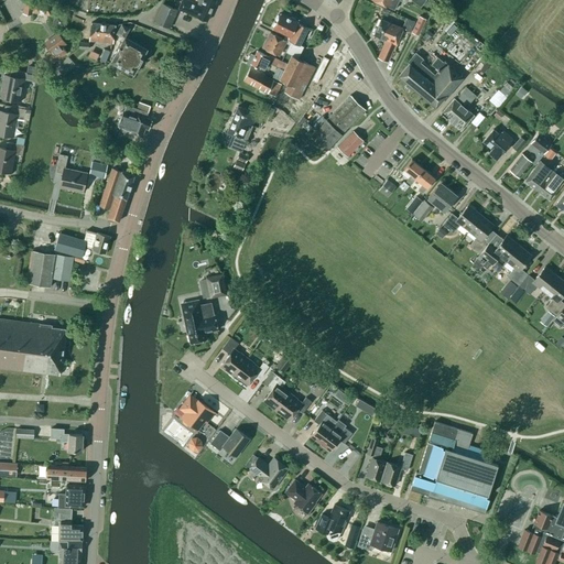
[(32,12),(51,15),(53,4),(25,0),(22,13),(32,15),(32,12)]
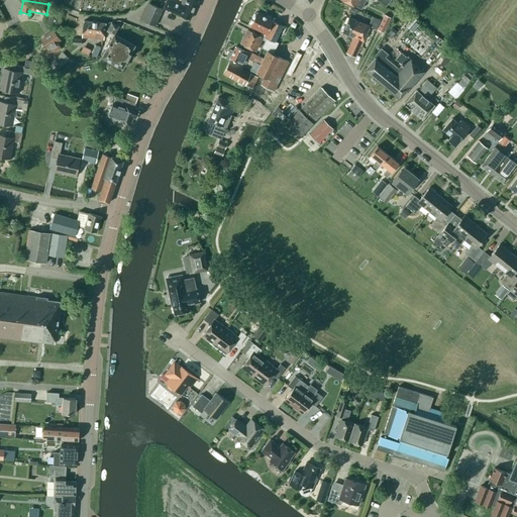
[(190,19),(198,0),(182,0),(181,3),(180,2),(179,3),(172,0),(167,0),(165,6),(164,8),(184,17),(190,19)]
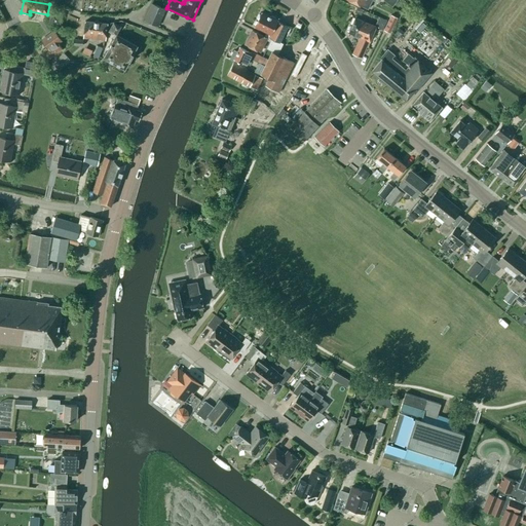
[(346,0),(362,7),(368,9),(372,0),(346,0)]
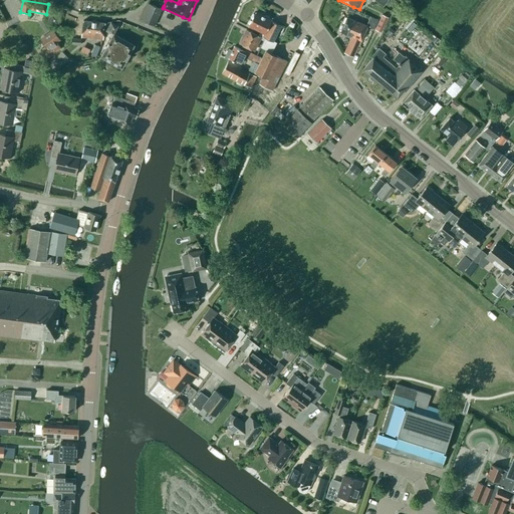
[(161,9),(148,3),(141,20),(154,25),(161,9)]
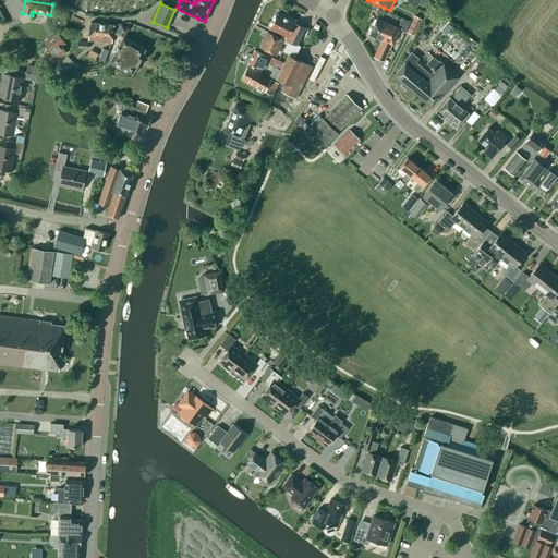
[(294,22),(277,13),(269,28),(284,36),(282,39),(283,40),(282,43),(287,45),(283,52),(289,55),(294,58),(300,47),(296,45),(304,28),(294,23),(294,22)]
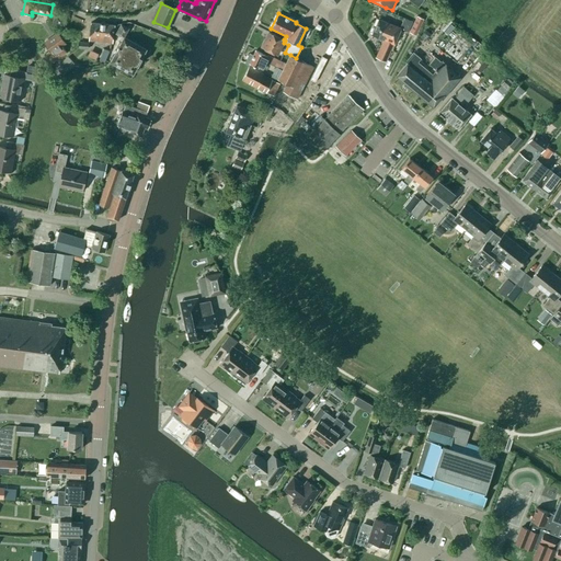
[(65,18),(56,15),(54,23),(63,25),(65,18)]
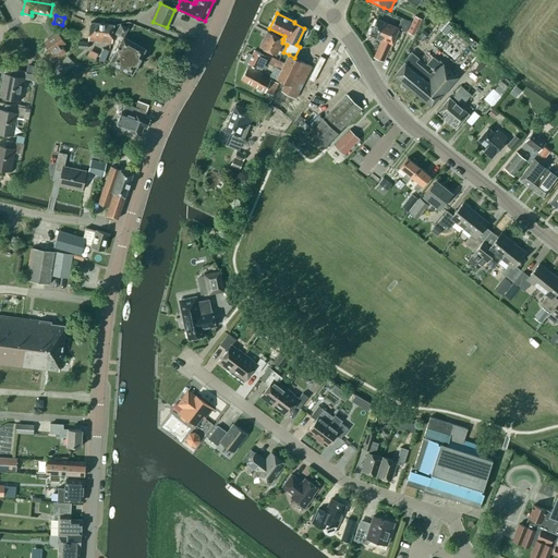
[(414,16),(408,32),(414,35),(422,20),(414,16)]
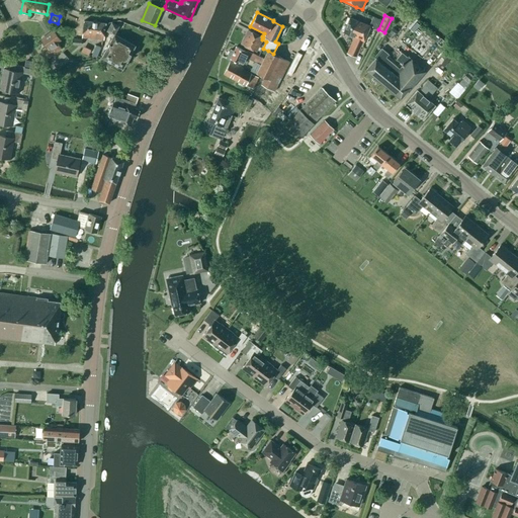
[(361,47),(364,40),(370,26),(349,17),(343,32),(354,36),(347,54),(356,58),(361,47)]
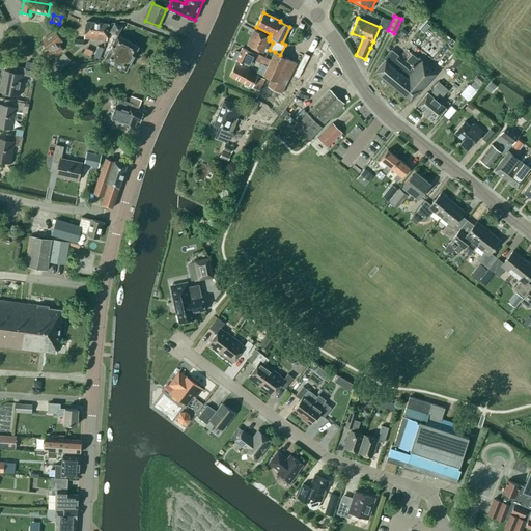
[(380,25),(384,26),(383,28),(387,30),(391,22),(383,18),(380,24),(380,25)]
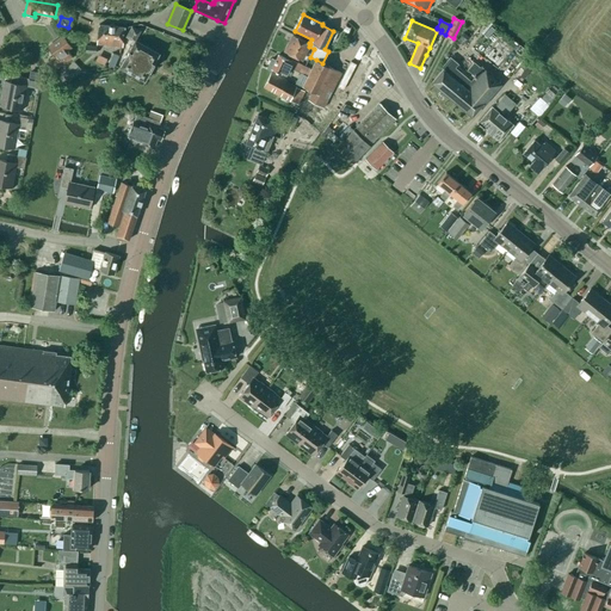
[(124,28),(99,25),(97,44),(122,47),(124,28)]
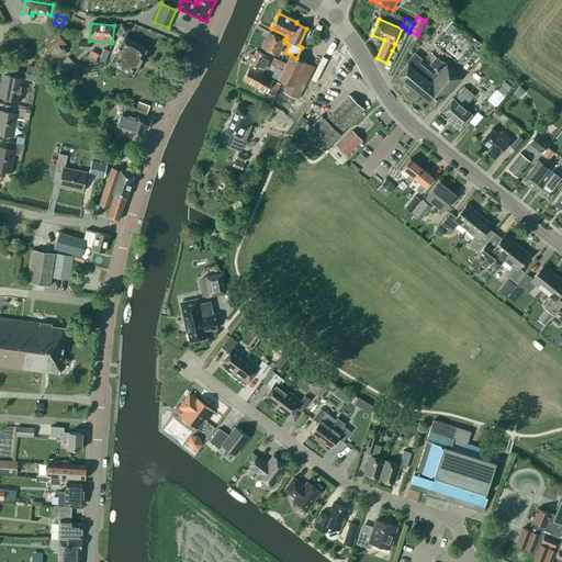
[(116,34),(124,38),(111,63),(133,75),(146,49),(124,37),(128,29),(122,24),(116,34)]
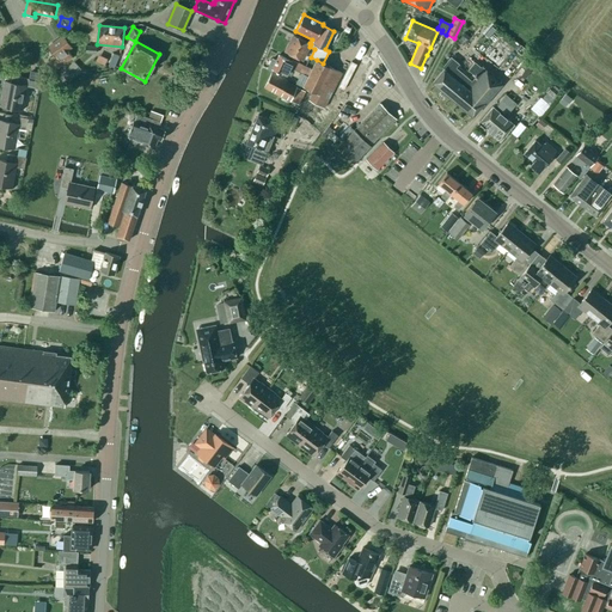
[(57,69),(73,57),(68,50),(72,48),(63,35),(47,47),(54,57),(50,60),(57,69)]
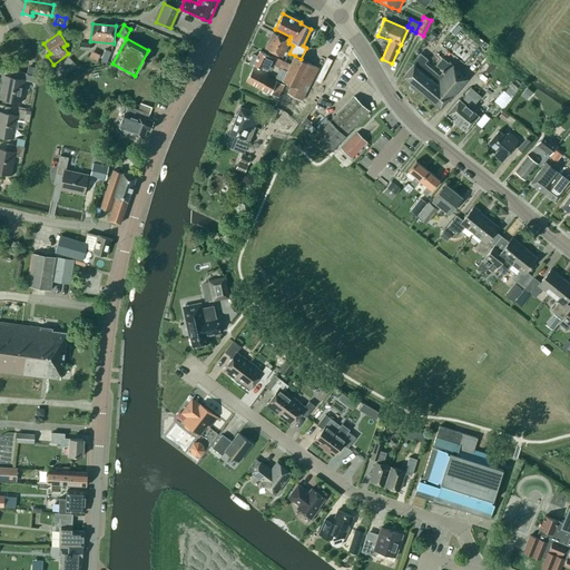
[(266,48),(282,56),(288,43),(290,41),(288,40),(274,32),(266,48)]
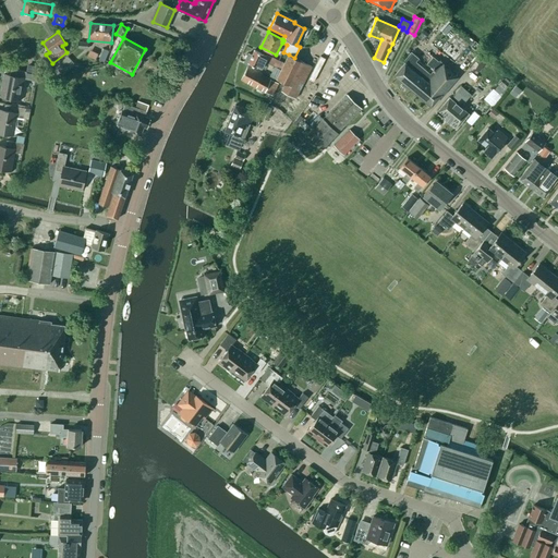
[(466,41),(457,55),(468,64),(478,51),(466,41)]
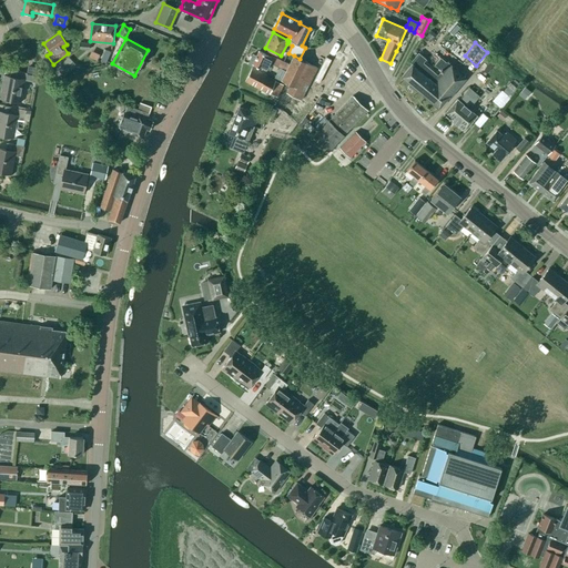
[(110,52),(104,50),(102,57),(101,61),(105,63),(107,63),(111,52),(110,52)]
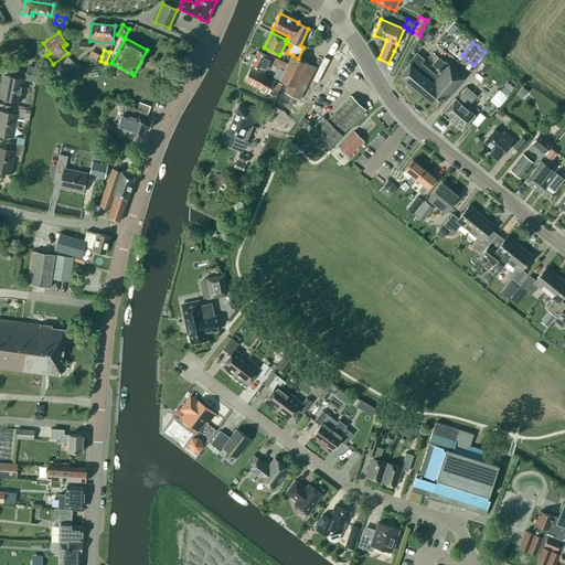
[(252,54),(247,64),(251,65),(252,64),(260,68),(265,70),(268,63),(280,68),(284,62),(272,56),(270,57),(266,55),(257,51),(255,56),(252,54)]
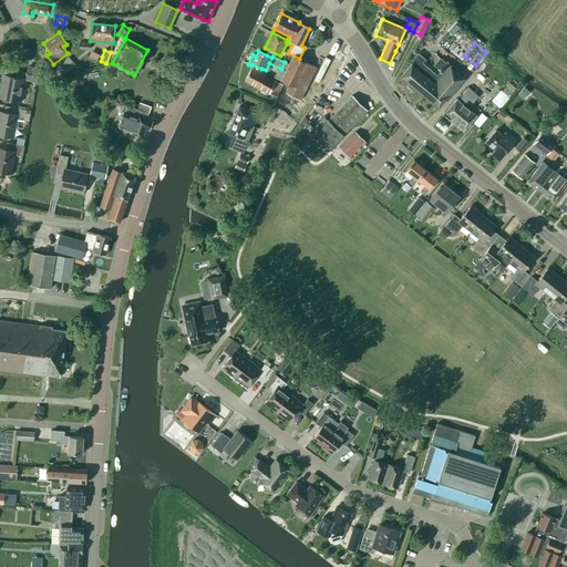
[(418,53),(410,62),(411,64),(401,76),(437,109),(447,98),(463,79),(440,58),(433,64),(441,71),(437,74),(436,74),(422,62),(425,59),(418,53)]
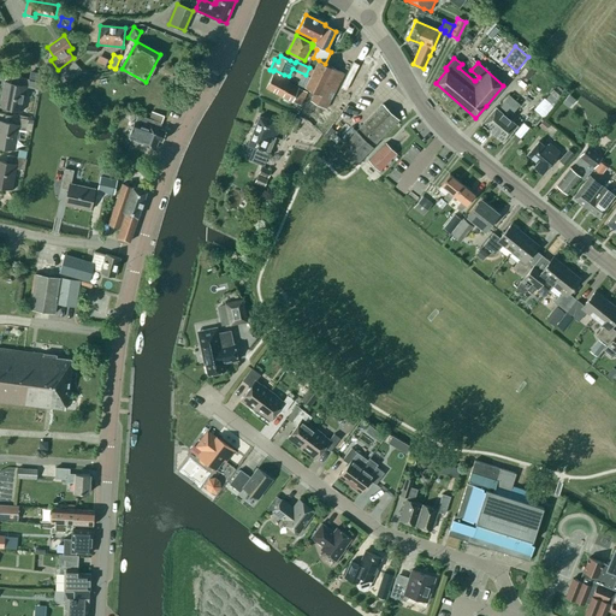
[(315,92),(312,101),(326,108),(344,73),(325,64),(319,60),(306,87),(315,92)]
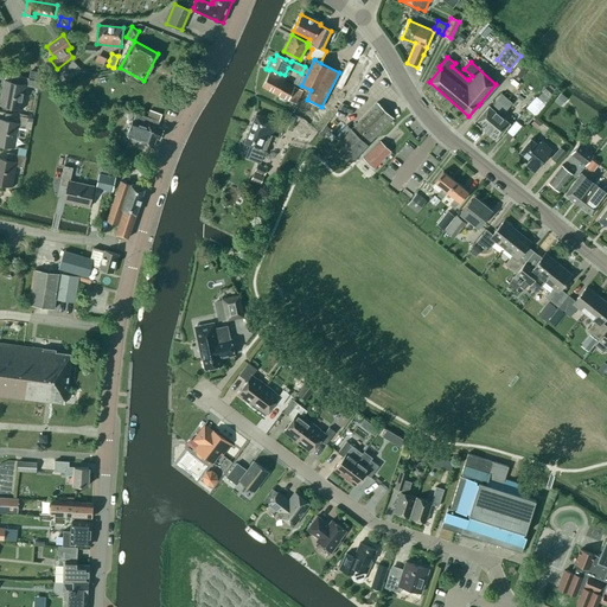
[(65,78),(59,84),(62,87),(81,70),(74,62),(61,74),(65,78)]
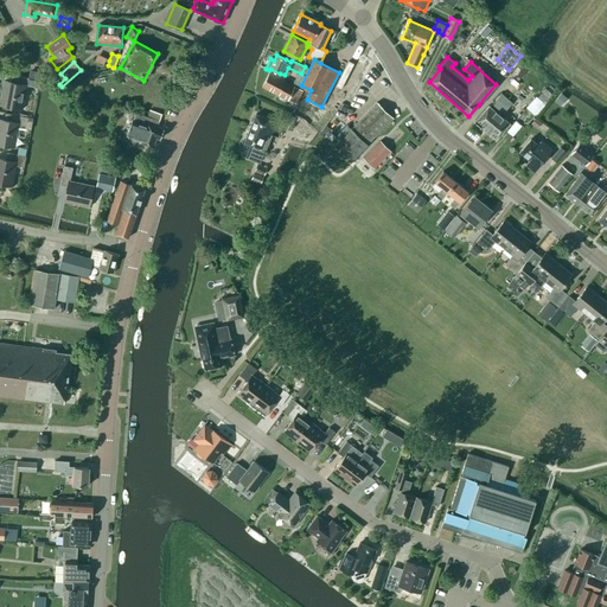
[(518,81),(529,68),(522,62),(511,75),(518,81)]
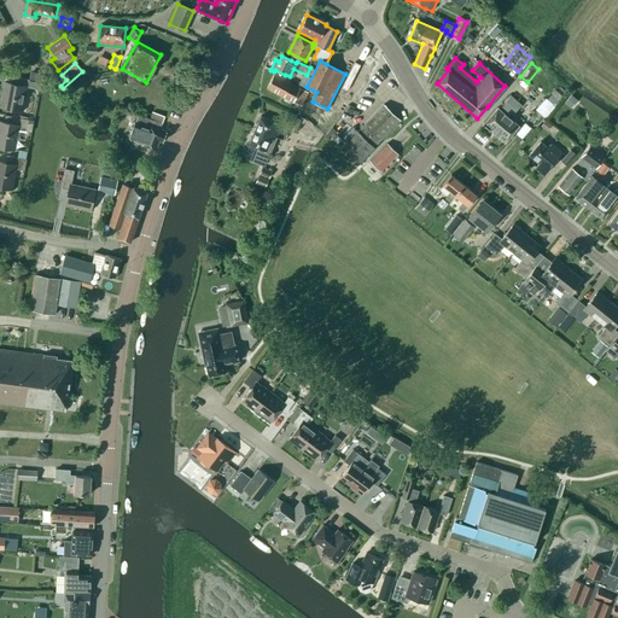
[(40,89),(42,75),(30,73),(29,80),(12,76),(11,83),(4,82),(0,103),(0,106),(23,111),(28,87),(40,89)]
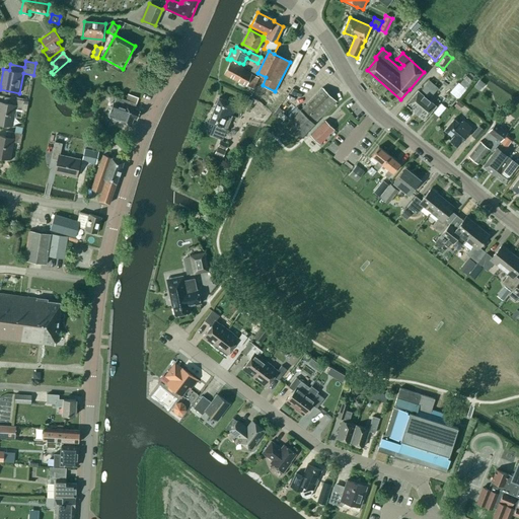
[(224,74),(246,86),(246,85),(253,89),(258,78),(230,63),(224,74)]
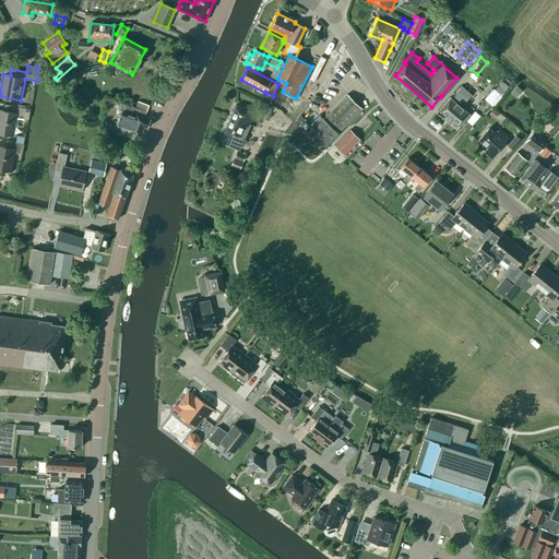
[(328,69),(318,90),(322,92),(332,71),(328,69)]
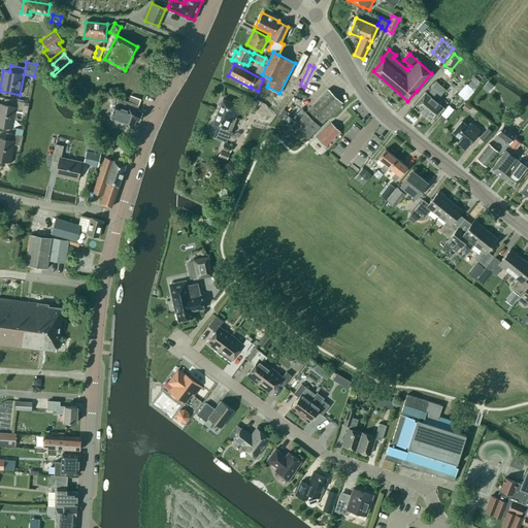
[(473,78),(467,86),(473,91),(481,84),(474,77),(473,78)]
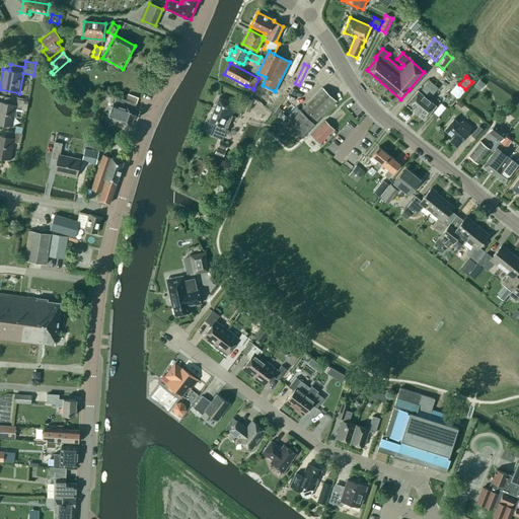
[(480,79),(475,84),(480,88),(486,83),(480,79)]
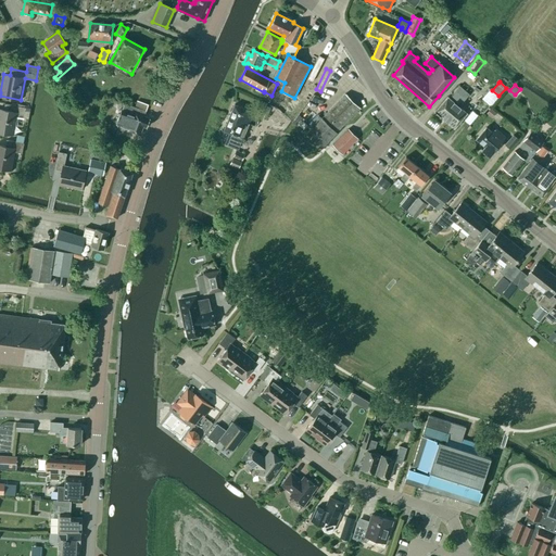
[(436,112),(454,127),(467,113),(458,106),(469,95),(459,86),(449,98),(447,97),(436,112)]
